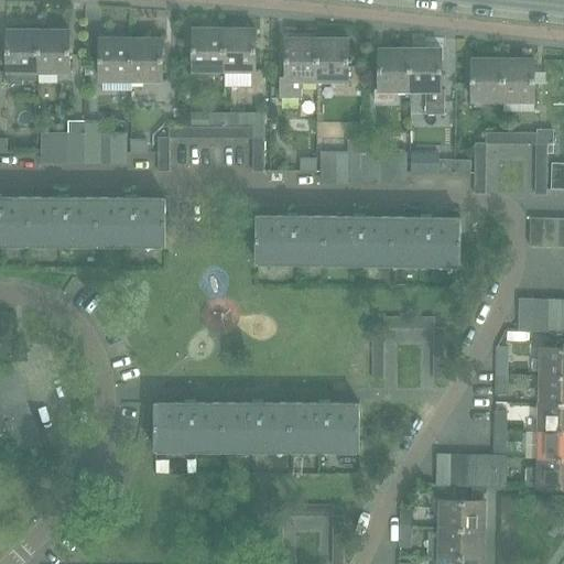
[(194,29),(193,51),(193,69),(210,71),(210,66),(224,67),(225,33),(210,33),(210,29),(194,29)]
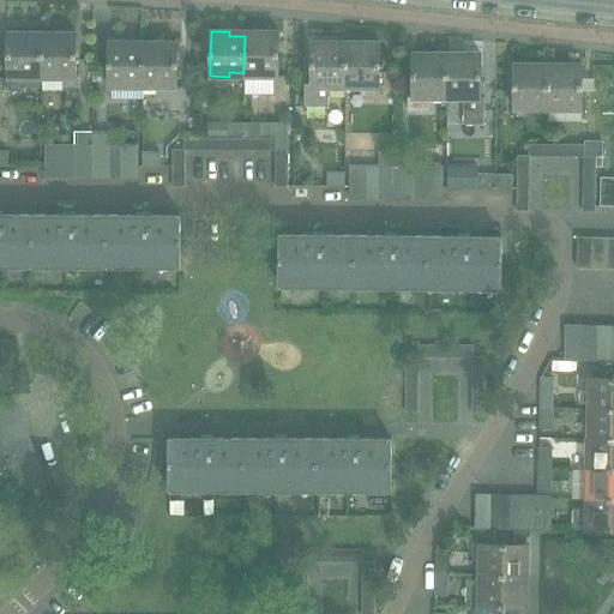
[(259,36),(245,36),(244,73),(259,73),(259,77),(278,77),(278,31),(259,31),(259,36)]
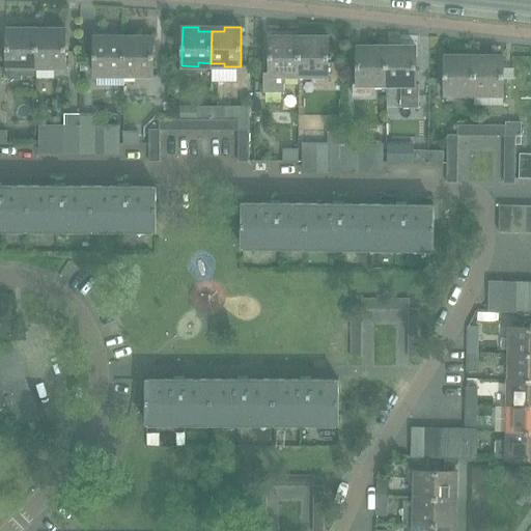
[(49,32),(37,32),(36,64),(52,64),(52,68),(65,68),(65,49),(65,28),(49,28),(49,32)]
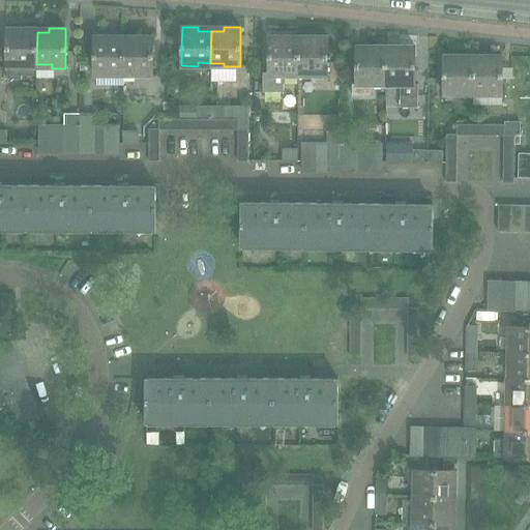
[(6,29),(6,50),(7,68),(7,79),(22,79),(22,76),(36,76),(36,64),(37,32),(23,32),(23,29),(6,29)]
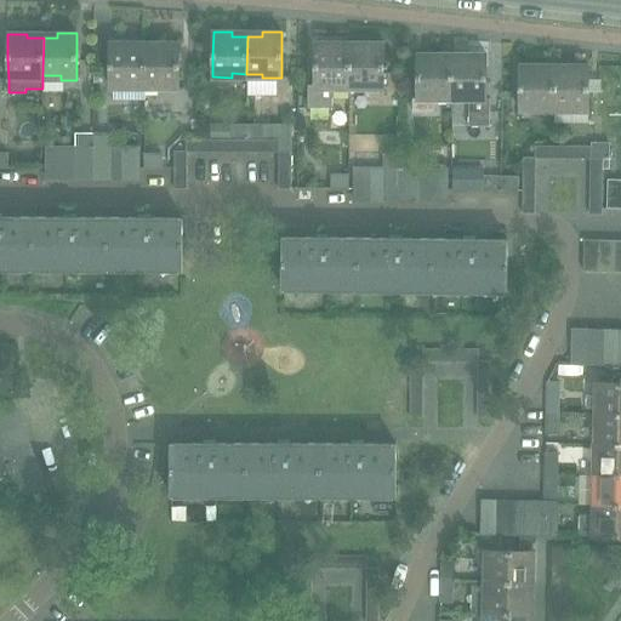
[(110,43),(110,67),(110,89),(129,89),(130,85),(144,85),(144,47),(130,47),(130,43),(110,43)]
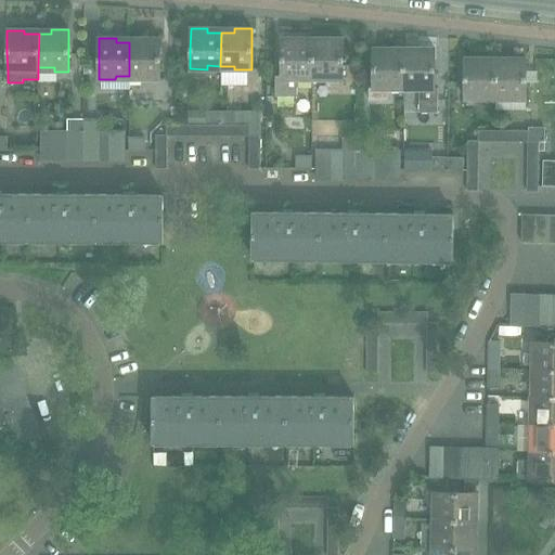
[(143,42),(129,42),(129,76),(142,76),(142,79),(159,79),(159,38),(143,38),(143,42)]
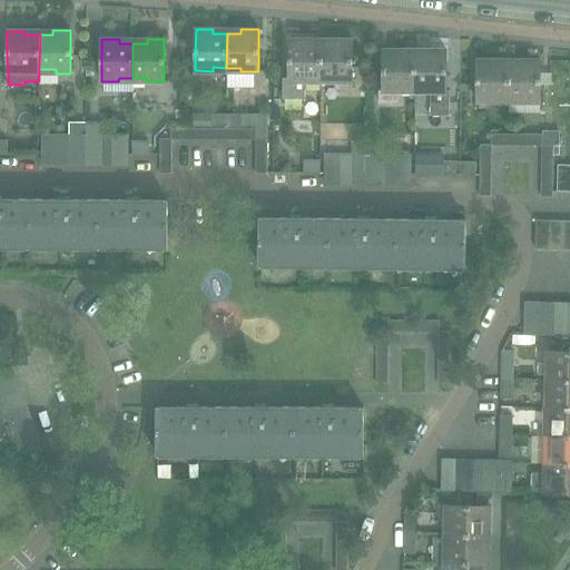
[(290,39),(290,61),(290,78),(283,78),(283,99),(305,99),(305,81),(306,81),(306,78),(321,78),(321,43),(307,43),(307,39),(290,39)]
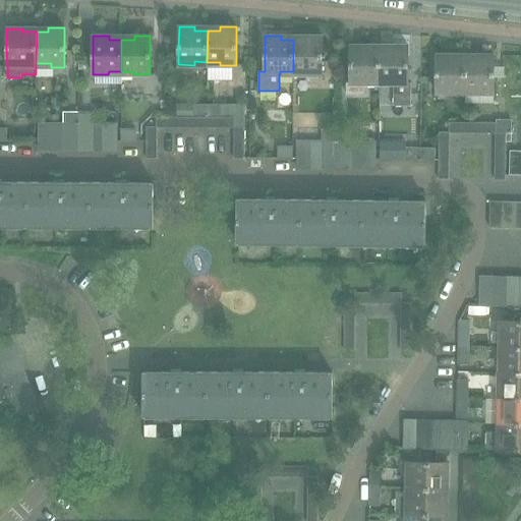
[(306,40),(293,40),(293,71),(305,71),(305,74),(322,74),(322,36),(306,36),(306,40)]
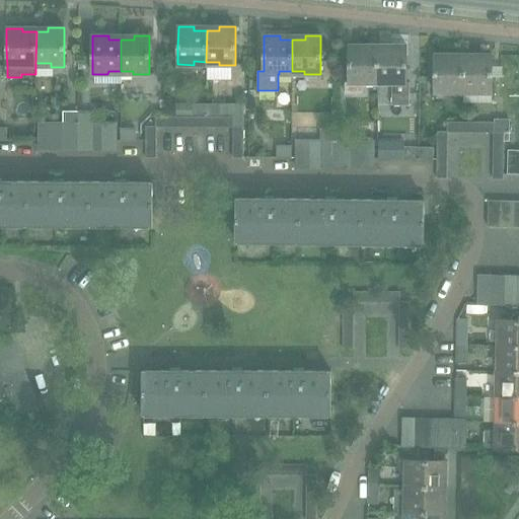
[(349,45),(349,65),(349,83),(345,83),(345,94),(362,94),(362,84),(365,84),(365,80),(377,80),(377,49),(365,49),(365,45),(349,45)]
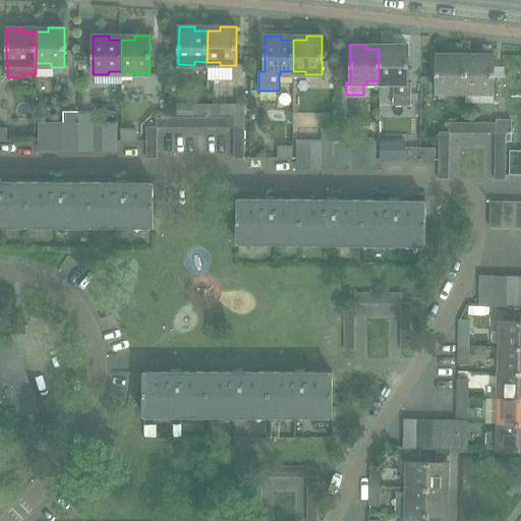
[(392,49),(379,49),(379,80),(392,80),(392,84),(394,84),(394,106),(411,106),(411,84),(407,84),(408,46),(392,46),(392,49)]
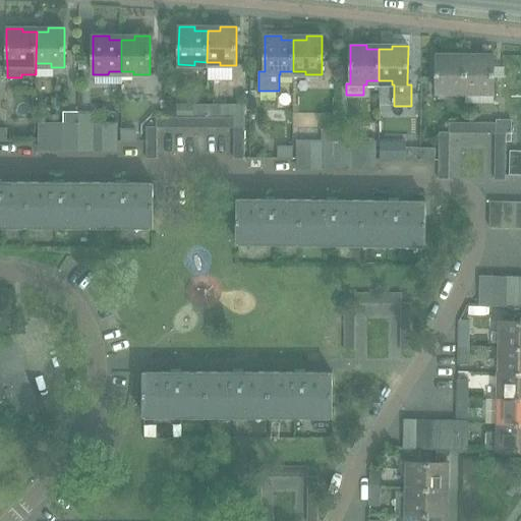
[(437,55),(436,75),(436,93),(452,93),(452,89),(465,89),(465,58),(452,58),(452,55),(437,55)]
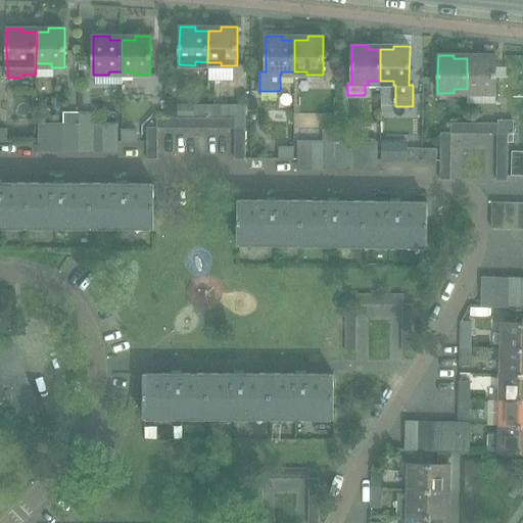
[(479,58),(467,58),(467,89),(479,89),(479,93),(495,93),(495,55),(479,55),(479,58)]
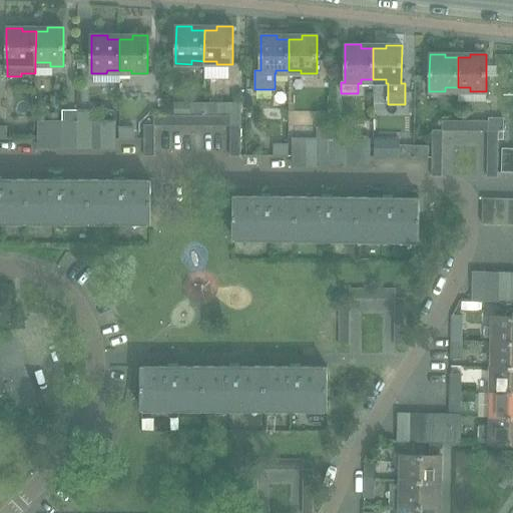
[(230,125),(240,125),(240,102),(218,103),(218,115),(222,115),(230,115),(230,125)]
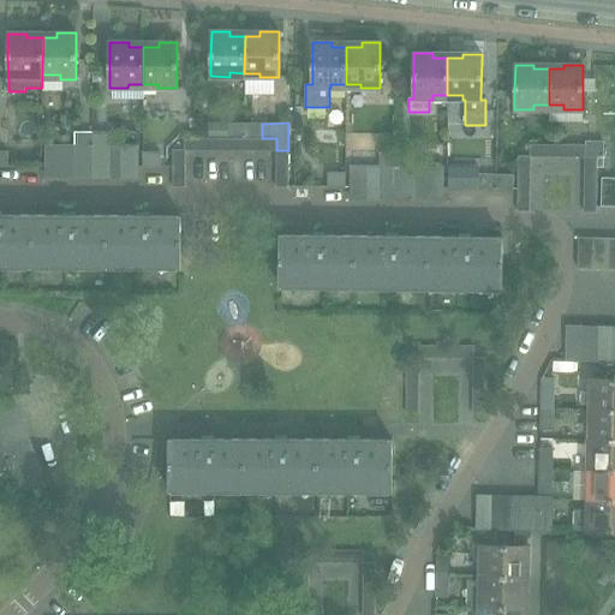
[(244,138),(244,124),(228,124),(227,138),(231,138),(239,138),(244,138)]
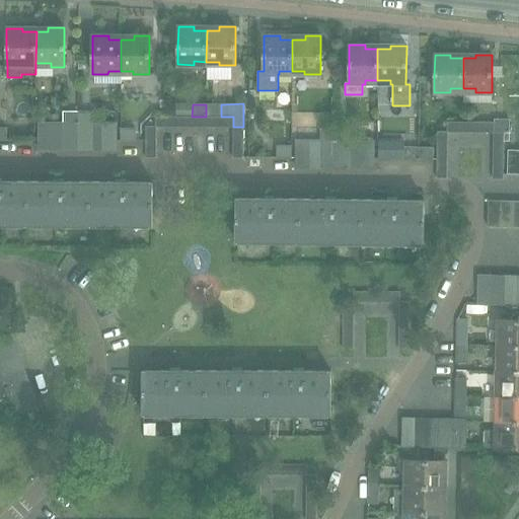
[(221,104),(206,104),(206,117),(210,117),(218,117),(221,117),(221,104)]
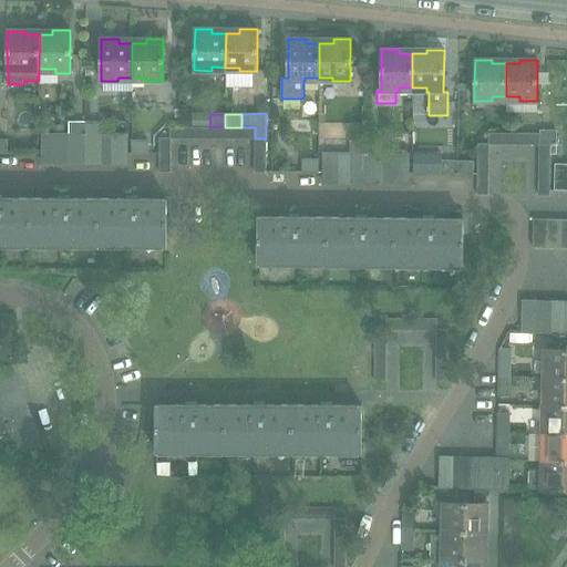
[(69,134),(72,134),(85,135),(85,122),(69,122),(69,134)]
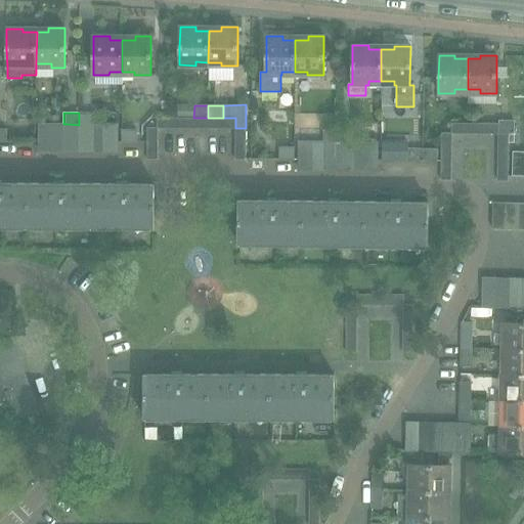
[(103,114),(79,113),(79,125),(91,125),(103,125),(103,114)]
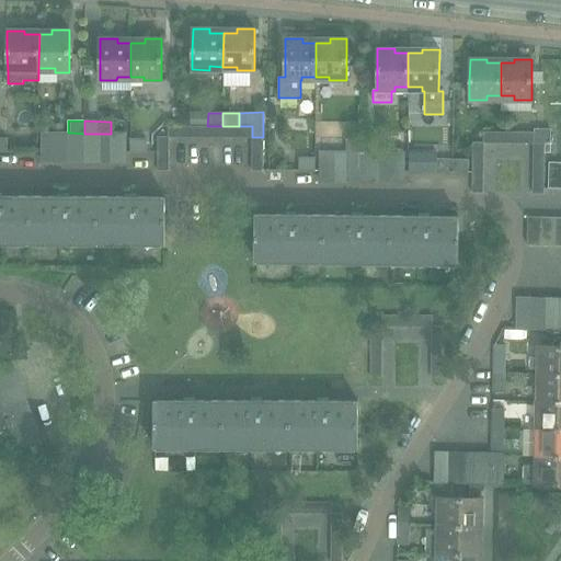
[(169,126),(168,137),(169,137),(176,137),(176,126),(169,126)]
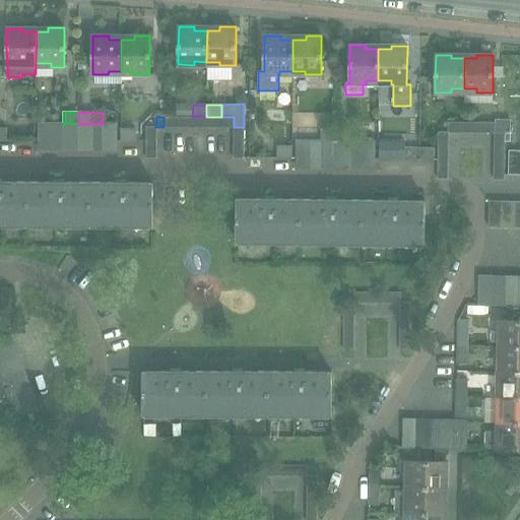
[(234,117),(225,117),(225,127),(234,127),(234,117)]
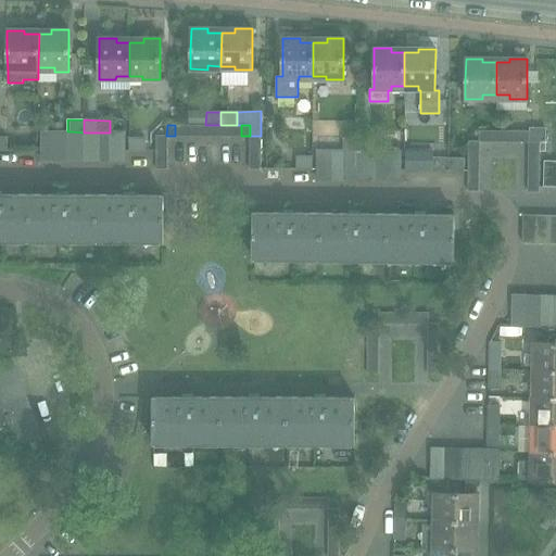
[(529,127),(529,131),(529,142),(540,142),(544,142),(544,127),(529,127)]
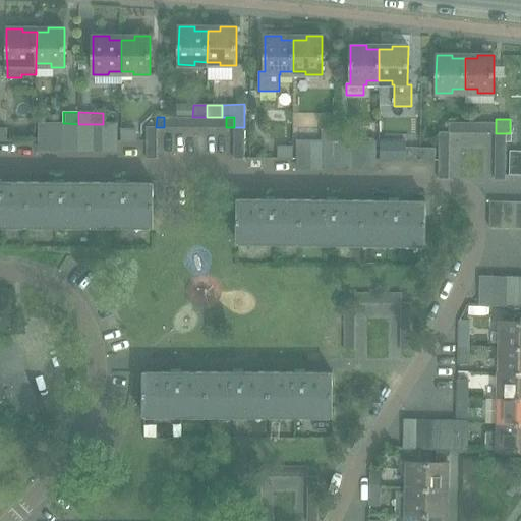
[(449,122),(449,132),(457,132),(457,122),(449,122)]
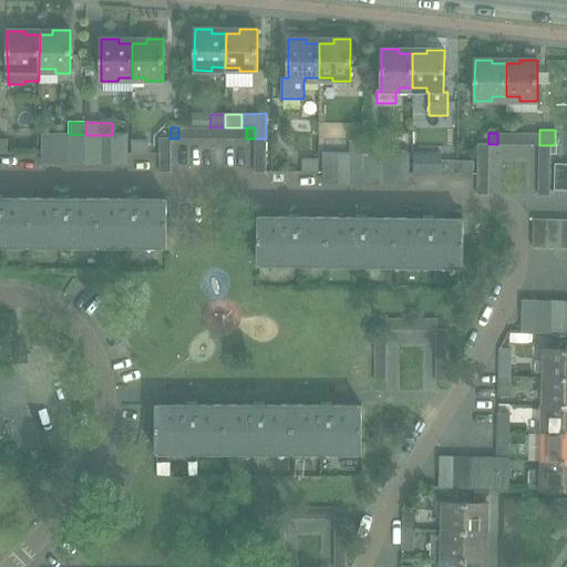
[(42,134),(42,153),(42,163),(58,163),(58,134),(42,134)]
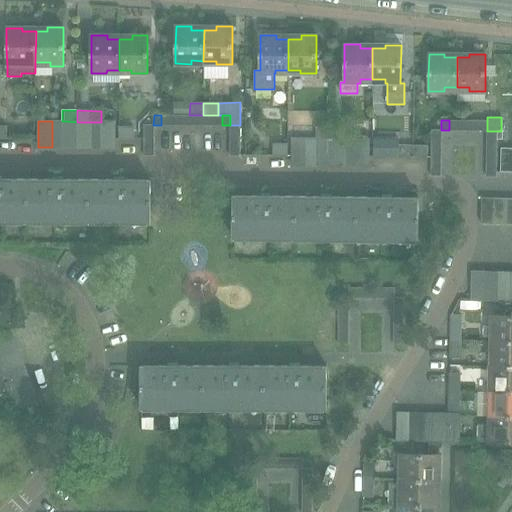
[(65,121),(62,121),(52,121),(52,147),(65,147),(65,121)]
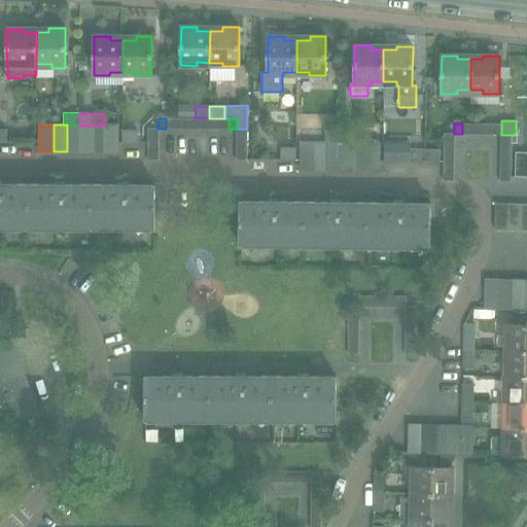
[(79,126),(67,125),(67,151),(79,151),(79,126)]
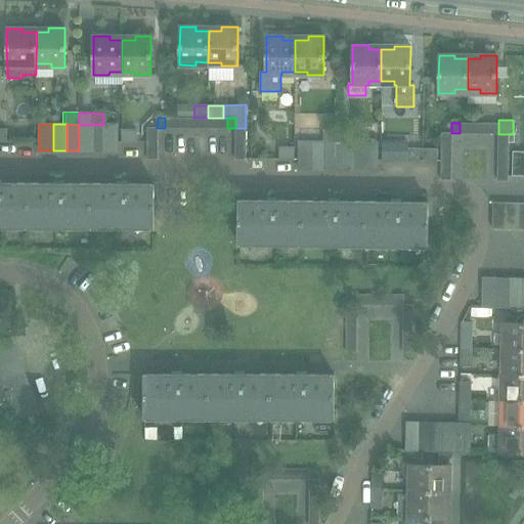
[(91,125),(79,125),(79,150),(91,150),(91,125)]
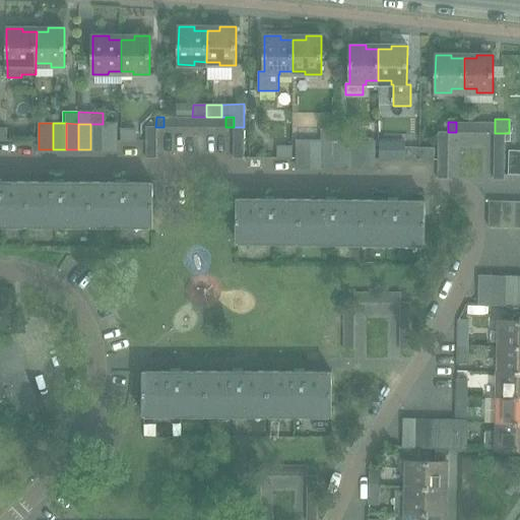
[(103,124),(90,124),(90,149),(103,150),(103,124)]
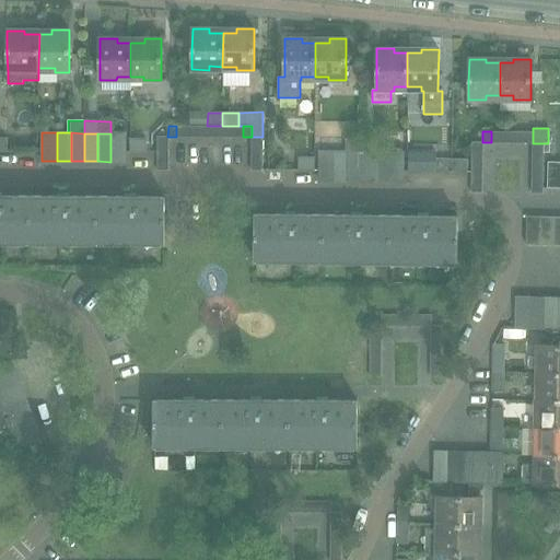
[(125,133),(111,133),(111,162),(125,162),(125,152),(125,133)]
